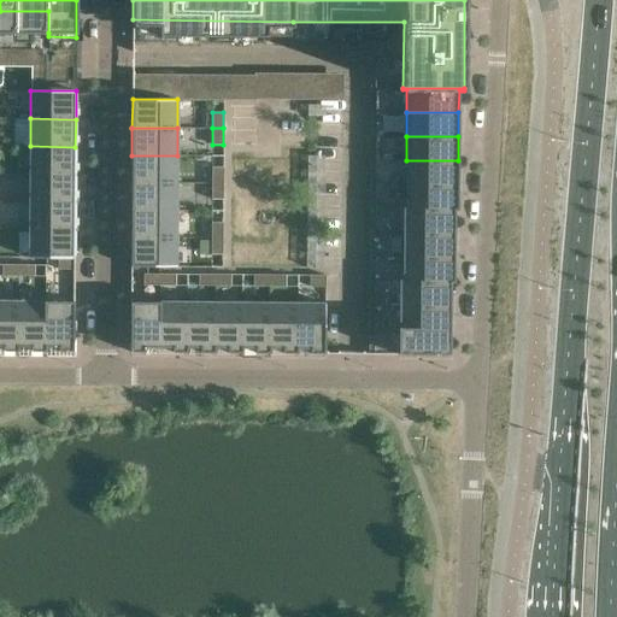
[(75,174),(75,147),(30,146),(30,174),(75,174)]
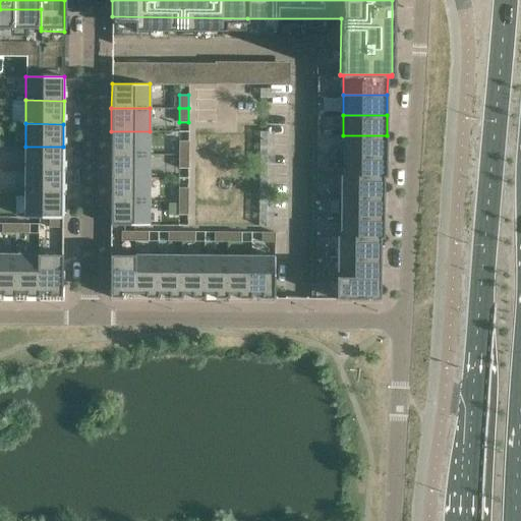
[(150,131),(111,131),(111,155),(150,155),(150,131)]
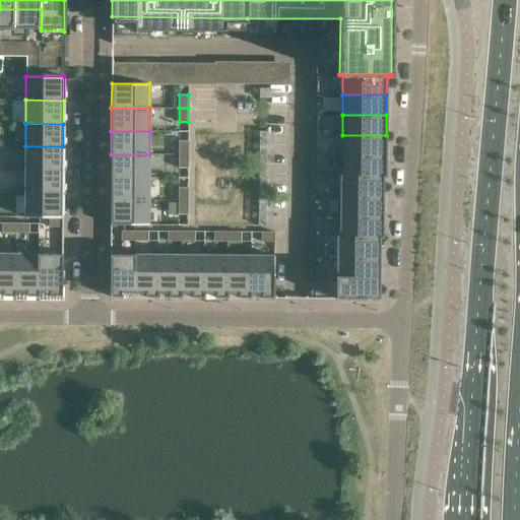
[(386,135),(342,135),(342,155),(386,155),(386,135)]
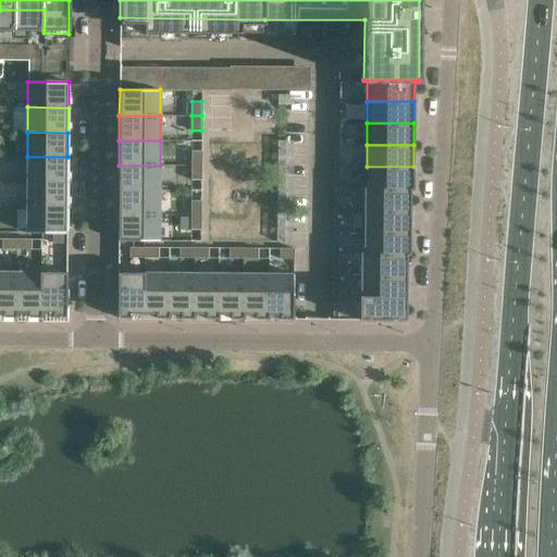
[(192,151),(192,165),(201,165),(201,151),(192,151)]
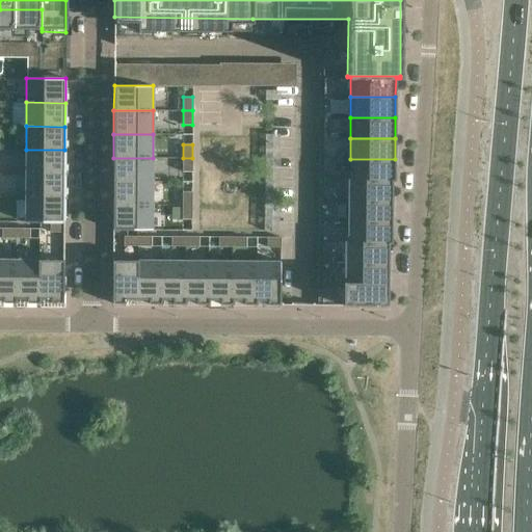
[(64,174),(64,150),(26,150),(26,174),(64,174)]
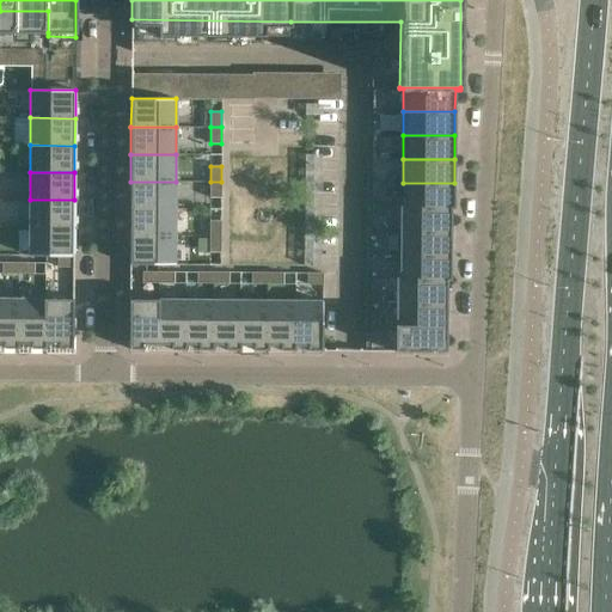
[(176,182),(130,182),(130,208),(176,209),(176,182)]
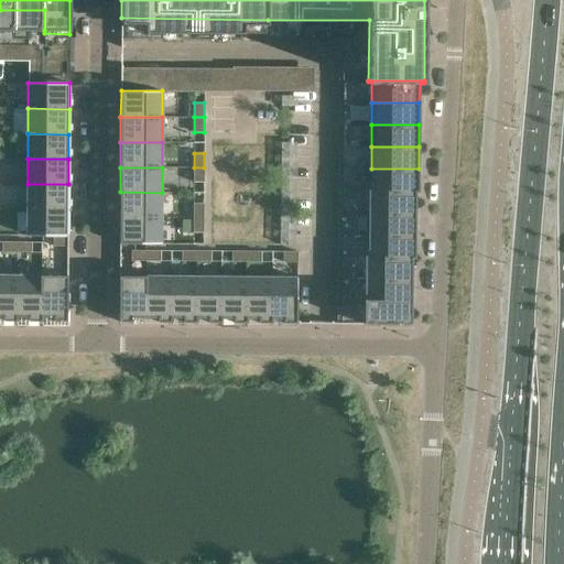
[(194,167),(193,182),(204,182),(204,167),(194,167)]
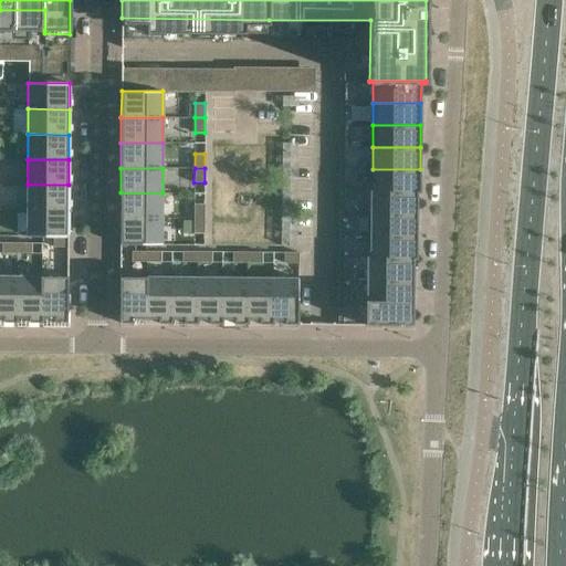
[(373,190),(369,190),(369,191),(420,191),(420,169),(373,169),(373,190)]
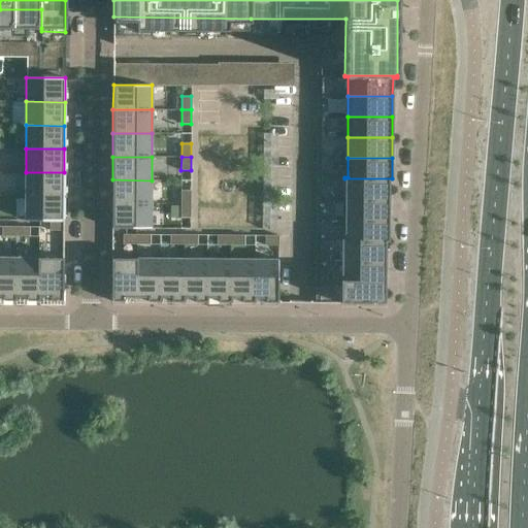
[(64,196),(64,172),(26,172),(25,196),(64,196)]
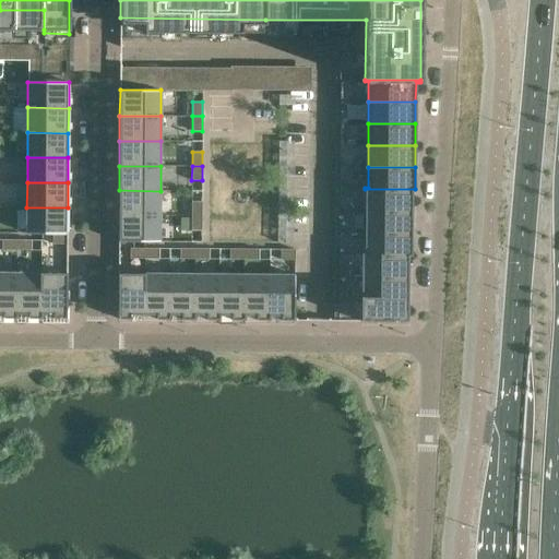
[(415,189),(365,189),(365,211),(412,211),(412,190),(415,190),(415,189)]
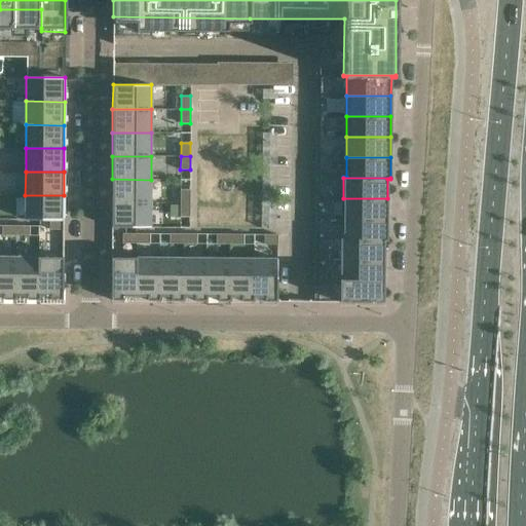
[(151,180),(112,179),(112,202),(150,202),(151,180)]
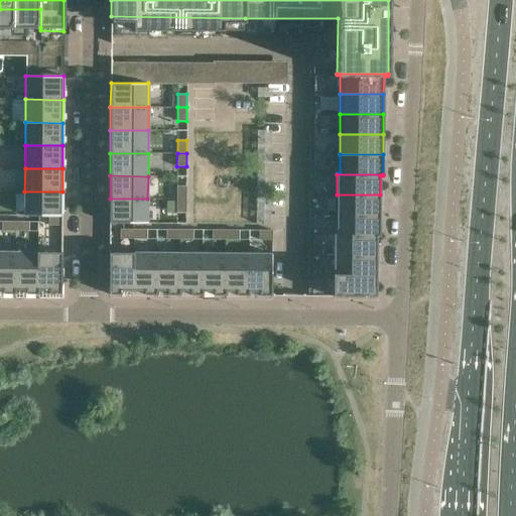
[(176,185),(176,200),(186,200),(186,186),(176,185)]
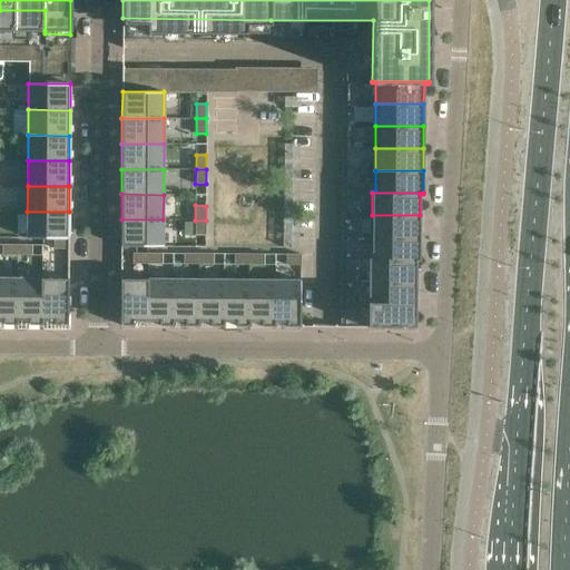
[(69,238),(69,212),(27,212),(27,237),(53,238),(66,238),(69,238)]
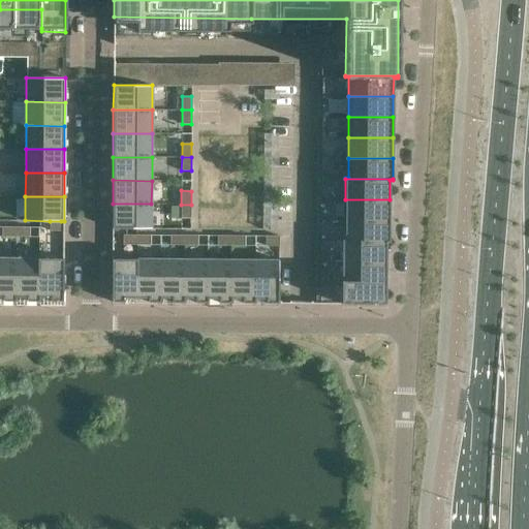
[(390,199),(345,199),(345,220),(390,220),(390,199)]
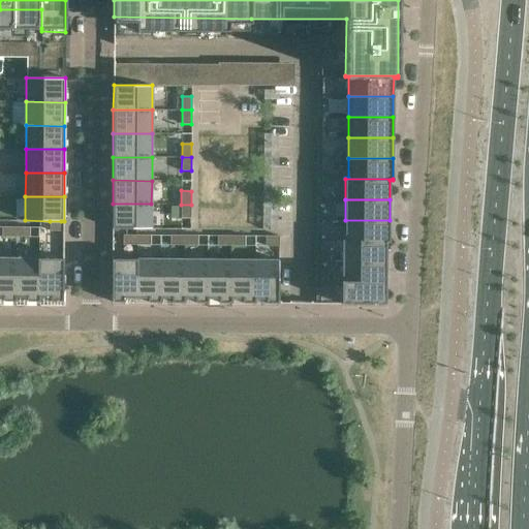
[(151,204),(113,204),(113,228),(136,228),(151,228),(151,204)]
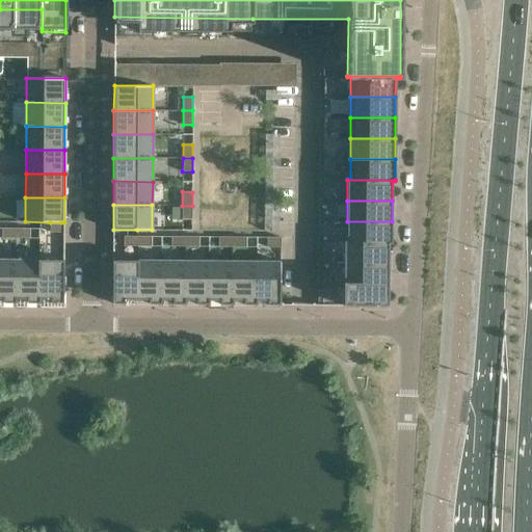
[(182,206),(182,219),(192,219),(192,206),(182,206)]
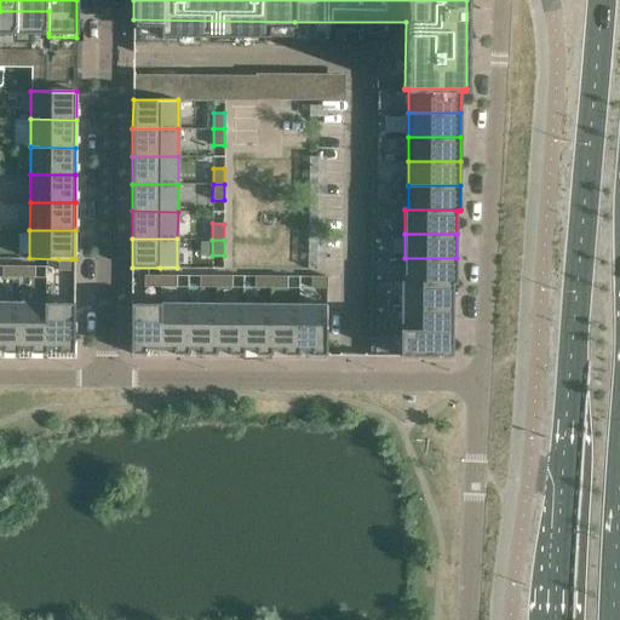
[(405,281),(401,281),(401,282),(457,282),(457,258),(405,258),(405,281)]
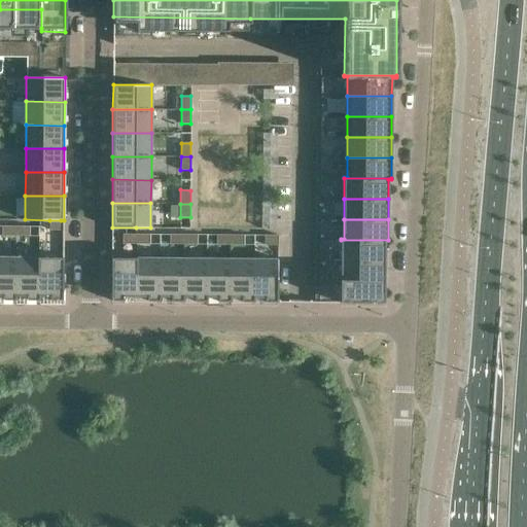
[(61,220),(49,220),(49,230),(60,230),(61,220)]
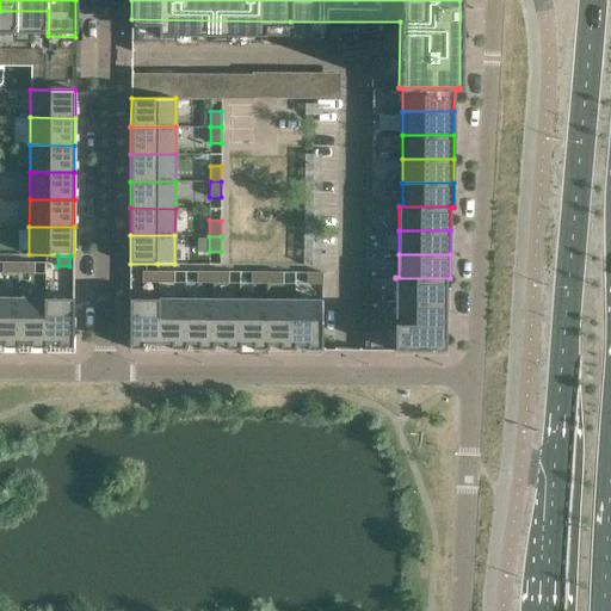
[(18,273),(18,263),(2,261),(2,273),(18,273)]
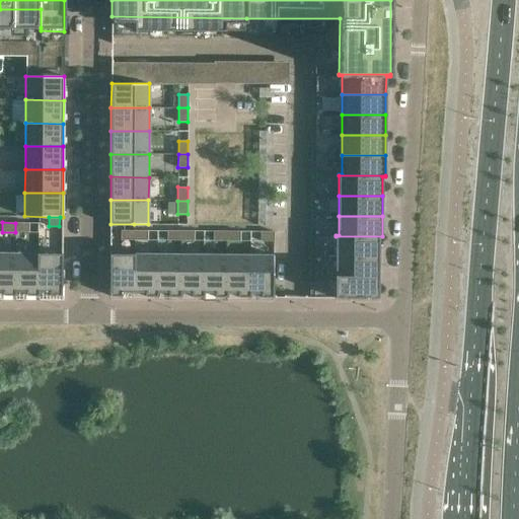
[(28,232),(28,223),(15,223),(15,232),(28,232)]
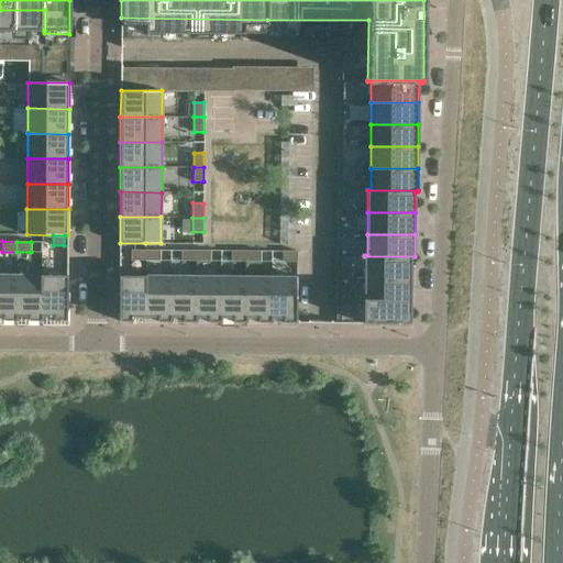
[(145,250),(131,250),(131,261),(145,261),(145,250)]
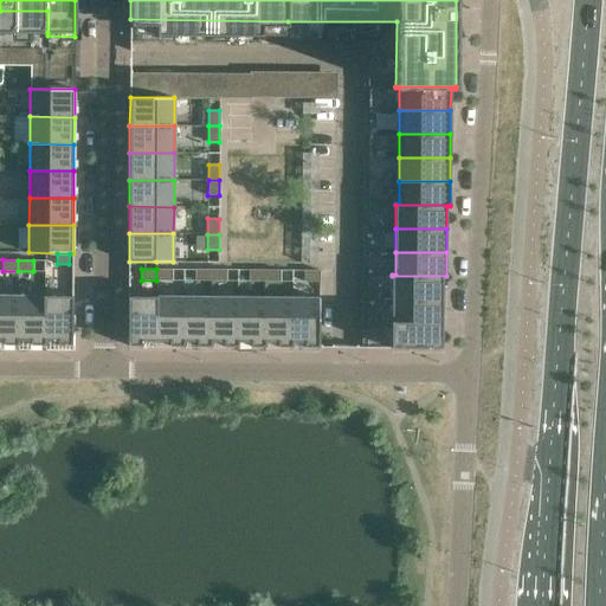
[(172,269),(156,269),(156,281),(172,281),(172,269)]
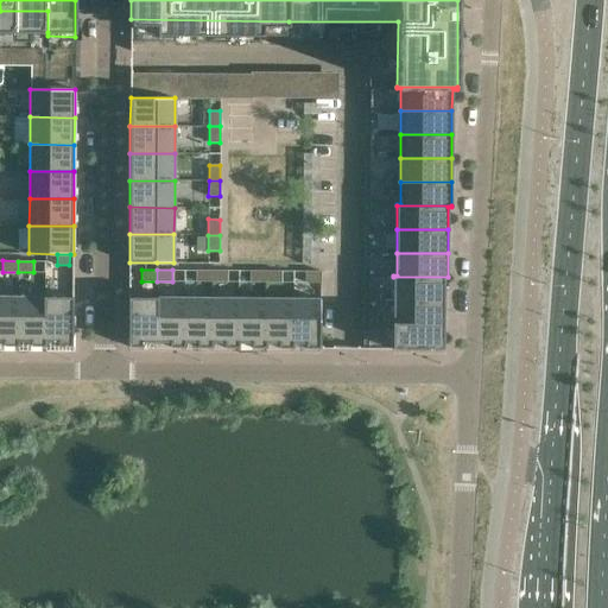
[(211,271),(196,270),(196,282),(211,282),(211,271)]
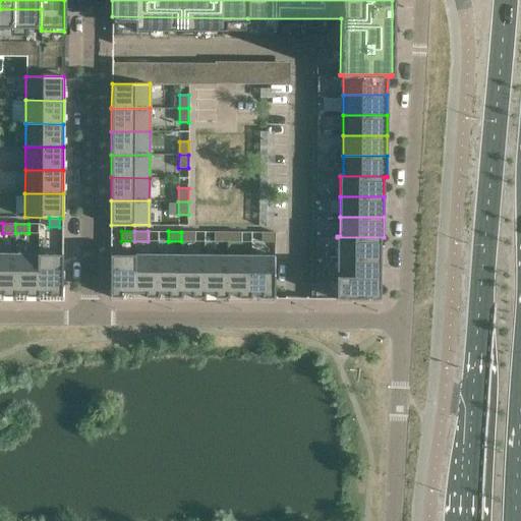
[(194,232),(181,232),(181,241),(194,241),(194,232)]
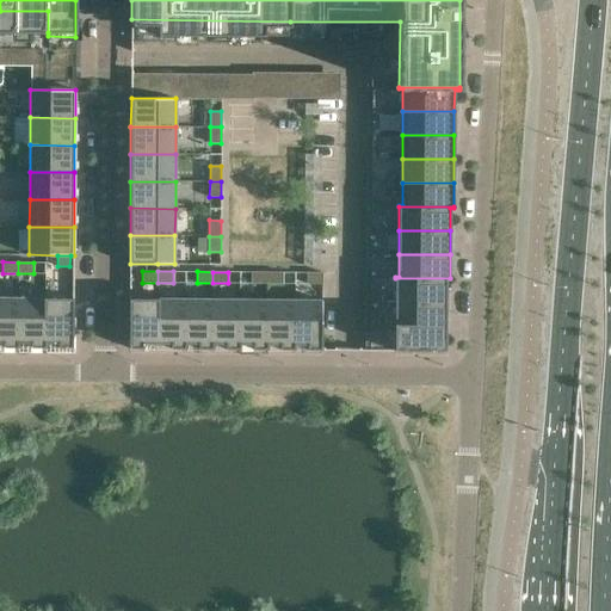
[(252,272),(251,283),(267,283),(267,272),(252,272)]
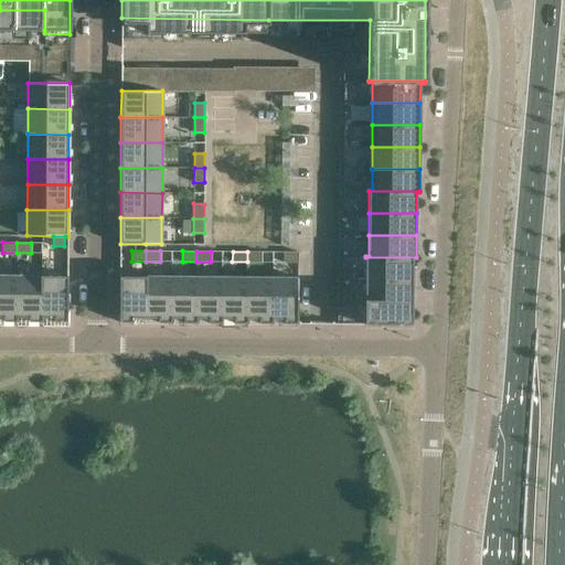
[(247,252),(247,262),(262,263),(262,252),(247,252)]
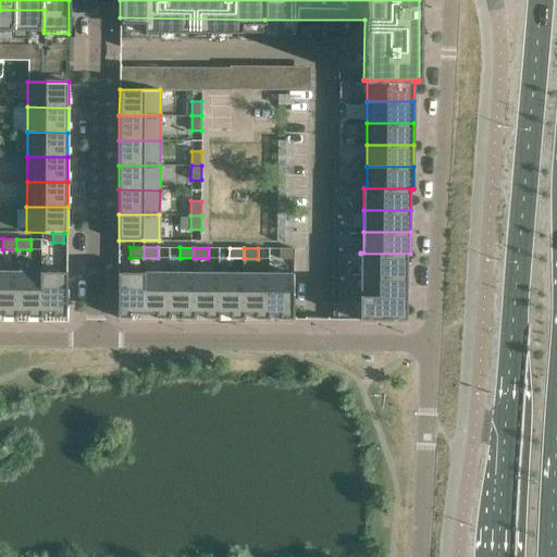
[(280,248),(280,259),(294,259),(294,248),(280,248)]
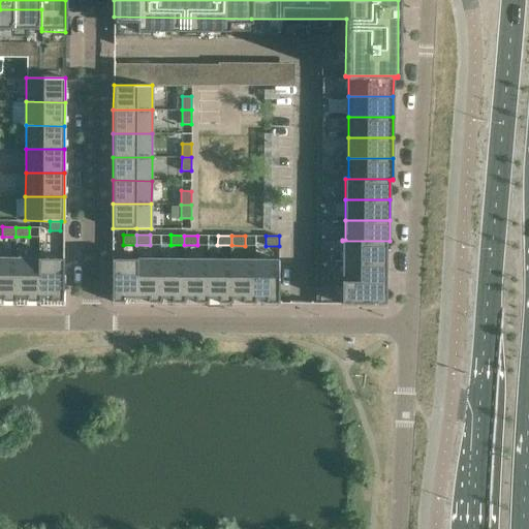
[(390,241),(342,241),(342,261),(386,261),(386,242),(390,242),(390,241)]
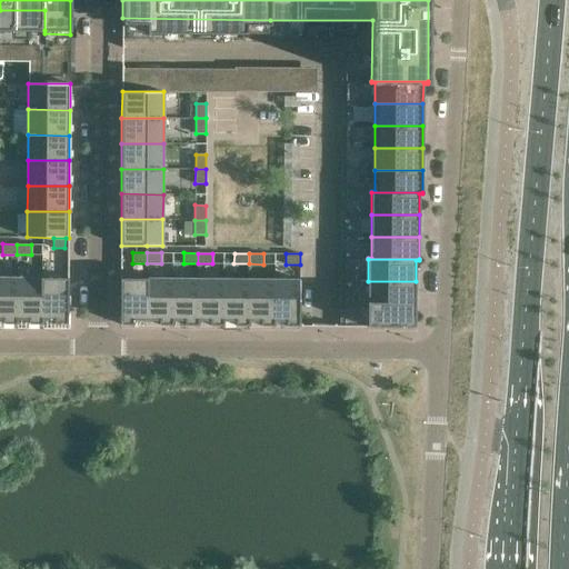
[(16,323),(17,278),(0,277),(0,319),(3,319),(3,323),(16,323)]
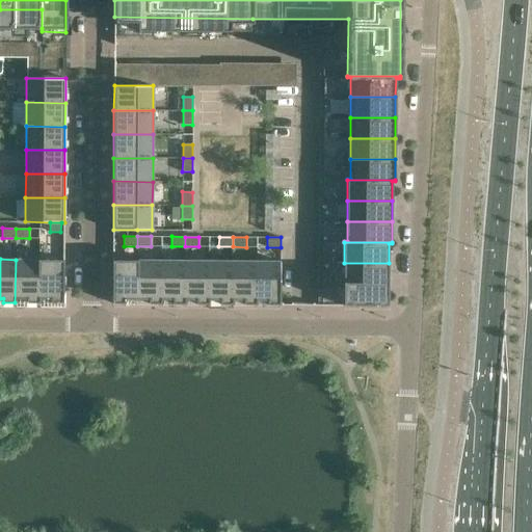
[(38,302),(40,260),(16,260),(15,302),(16,302),(16,298),(27,298),(27,302),(38,302)]
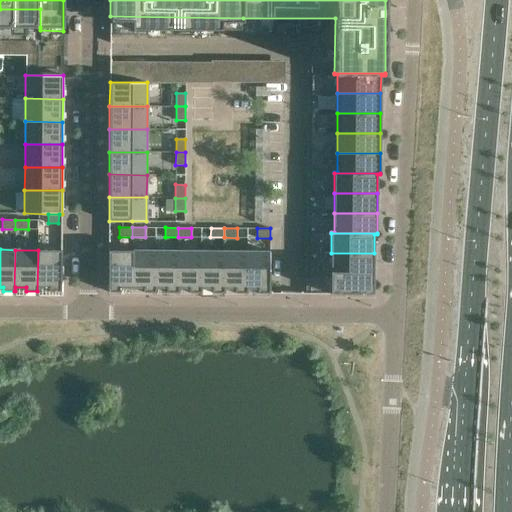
[(61,292),(61,250),(38,250),(37,291),(38,291),(38,288),(49,288),(49,292),(61,292)]
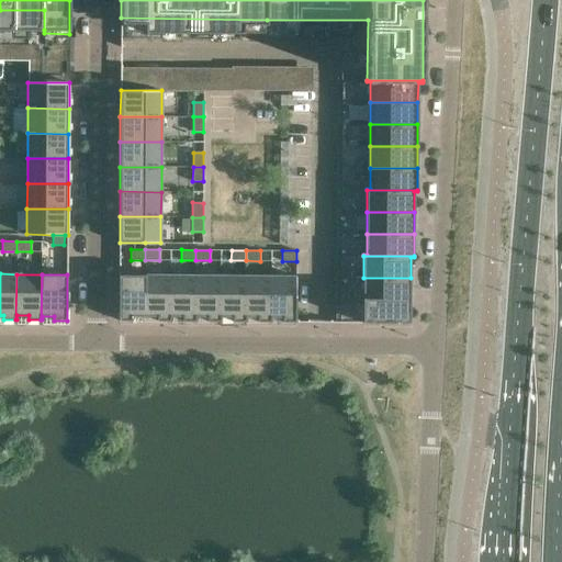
[(145,276),(119,276),(119,321),(133,321),(133,316),(145,316),(145,276)]
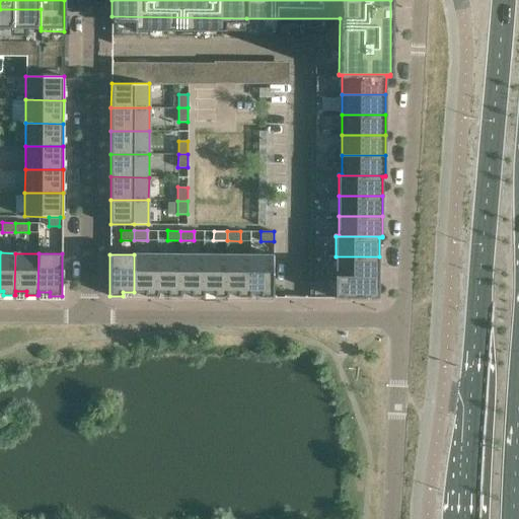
[(157,254),(134,254),(134,292),(145,292),(145,296),(157,296),(157,254)]
